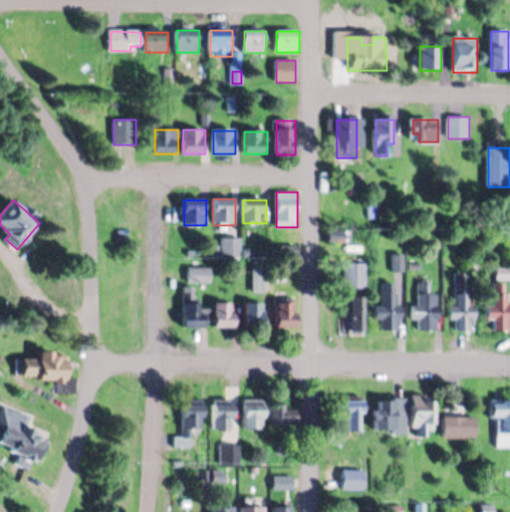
[(329,242),(350,242),(350,227),(329,227),(329,242)]
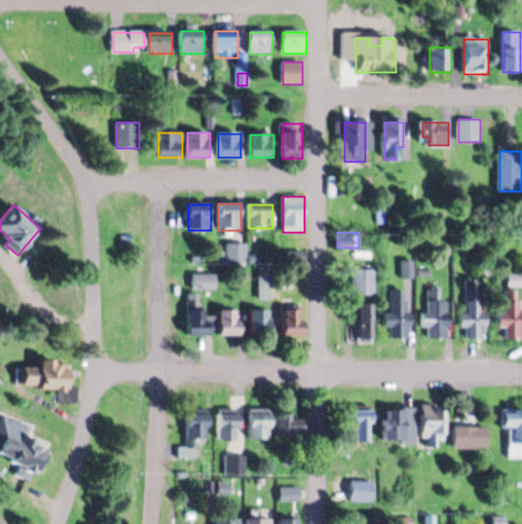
[(226,265),(247,265),(247,245),(226,245),(226,265)]
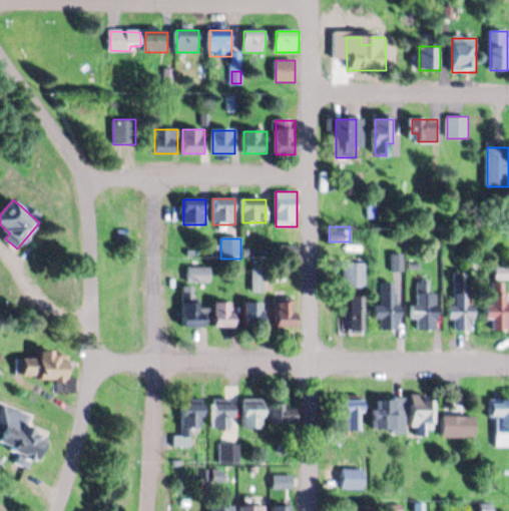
[(402,271),(402,254),(393,254),(393,271),(402,271)]
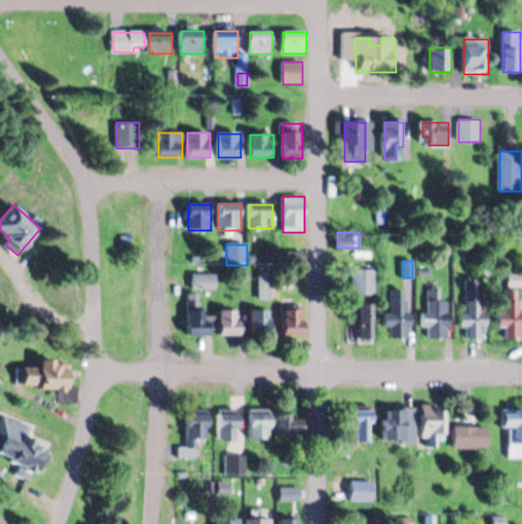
[(352,296),(375,296),(375,269),(352,269),(352,296)]
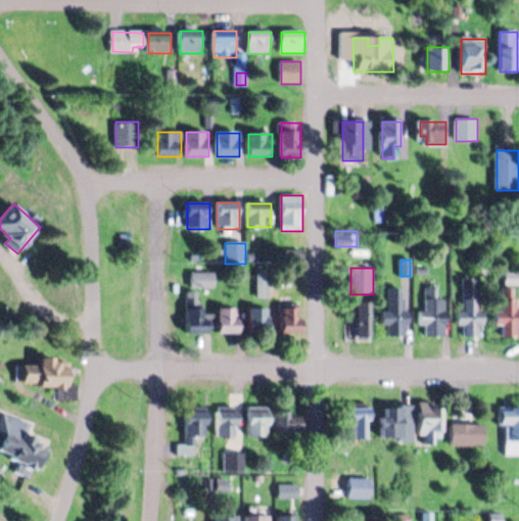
[(191,289),(216,289),(216,273),(191,273),(191,289)]
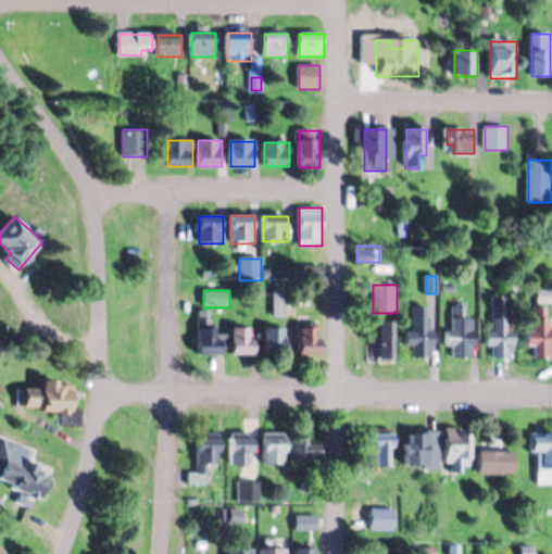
[(274,316),(290,316),(290,290),(274,290),(274,316)]
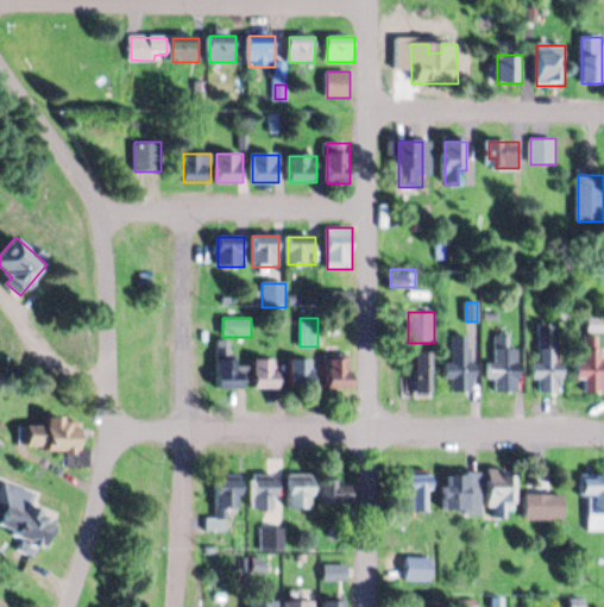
[(603,318),(590,318),(590,331),(603,331),(603,318)]
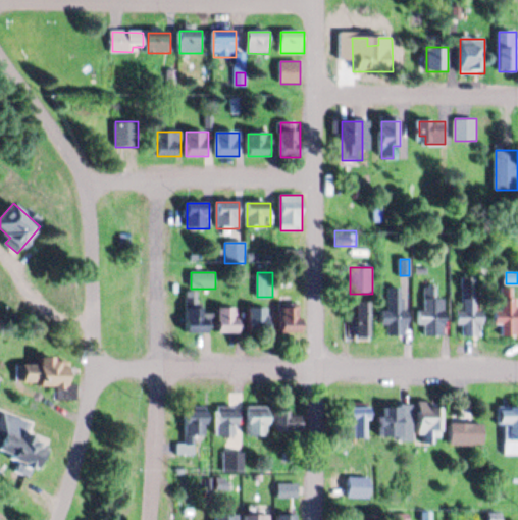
[(462,311),(457,311),(457,326),(462,326),(462,336),(483,336),(483,310),(477,310),(477,277),(462,277),(462,311)]
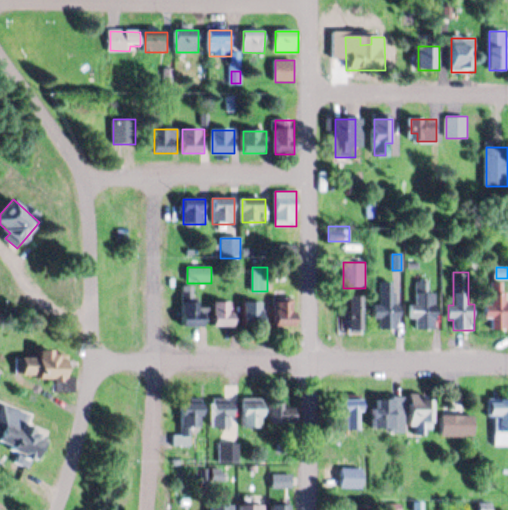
[(379,304),(375,304),(375,329),(400,328),(400,279),(379,280),(379,304)]
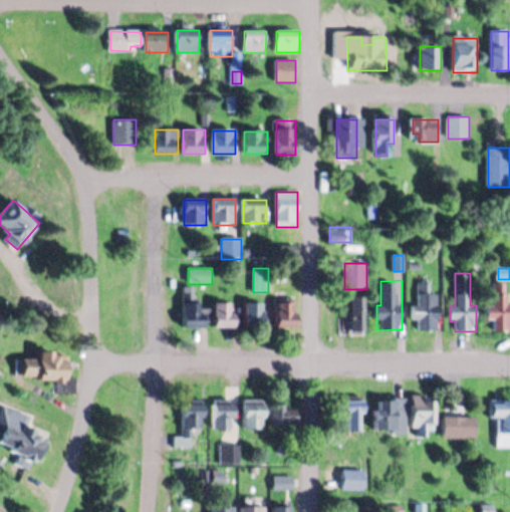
[(419,320),(419,330),(438,330),(438,293),(427,293),(427,280),(418,280),(418,305),(412,305),(412,320),(419,320)]
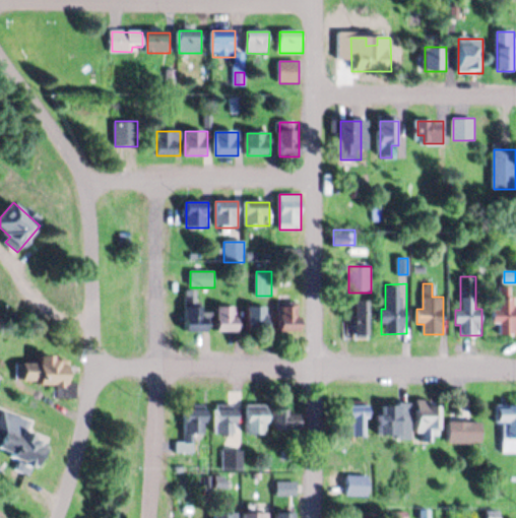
[(515,286),(495,286),(494,324),(503,324),(503,335),(515,336),(515,286)]
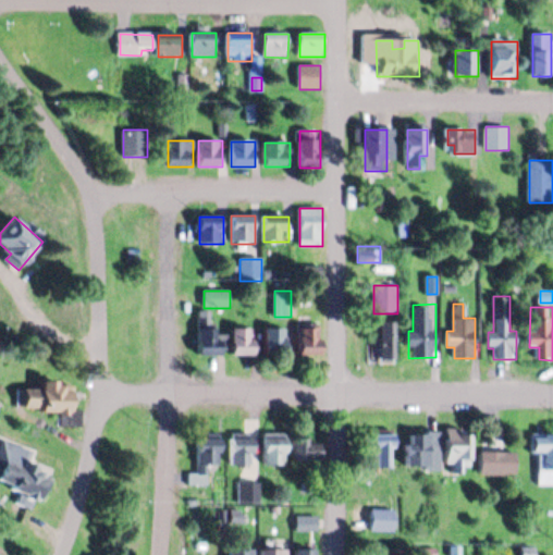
[(210,324),(210,312),(199,312),(199,356),(221,356),(221,324),(210,324)]
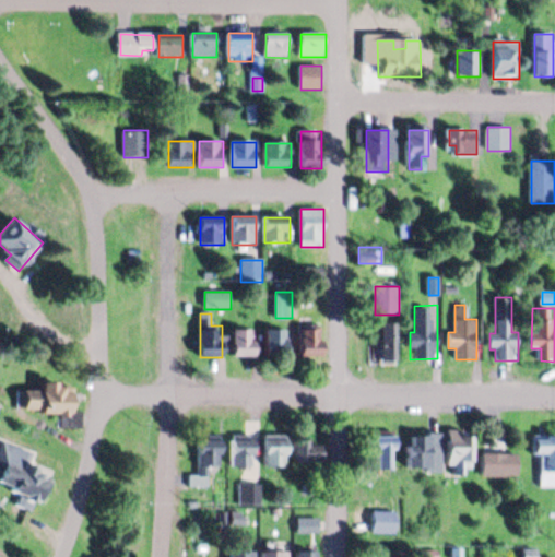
[(322,357),(322,327),(313,327),(313,318),(300,318),(300,357),(322,357)]
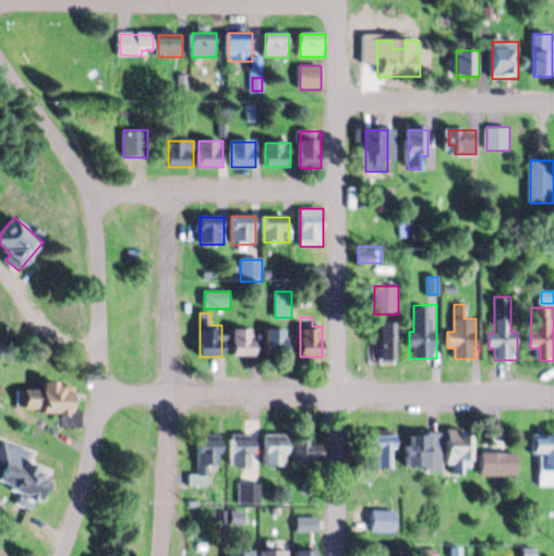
[(376,363),(396,363),(396,324),(376,324),(376,363)]
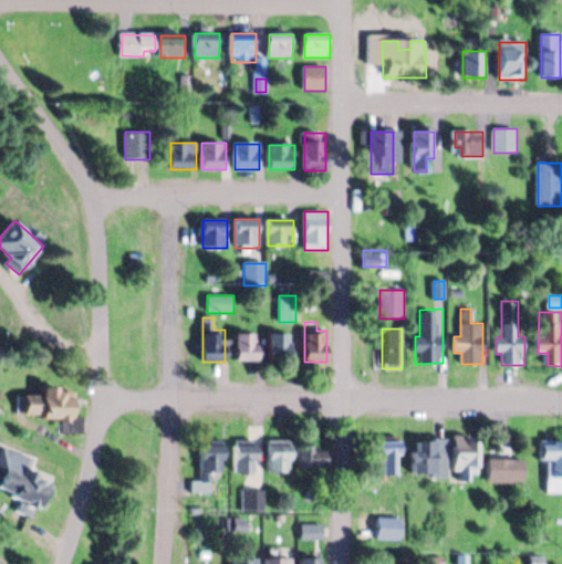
[(237,362),(259,362),(259,334),(237,334),(237,362)]
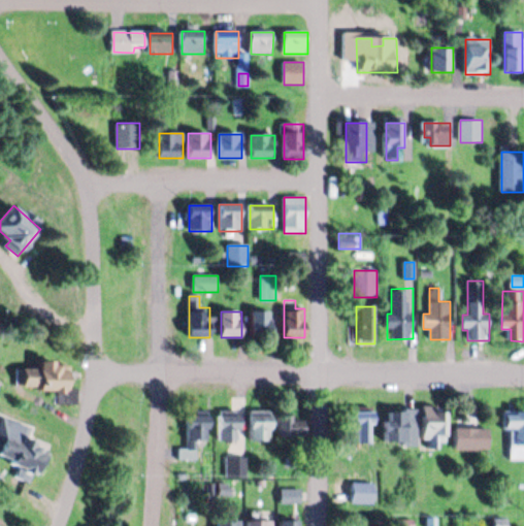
[(252,313),(252,333),(272,333),(272,313),(252,313)]
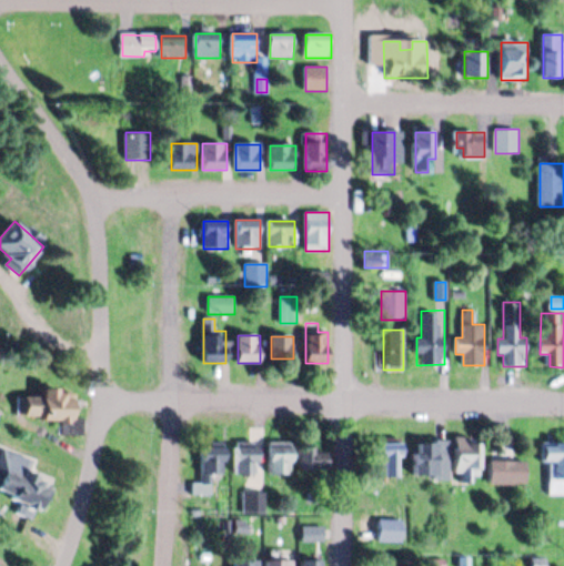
[(63,422),(63,434),(84,435),(84,418),(77,418),(77,391),(46,391),(46,422),(63,422)]
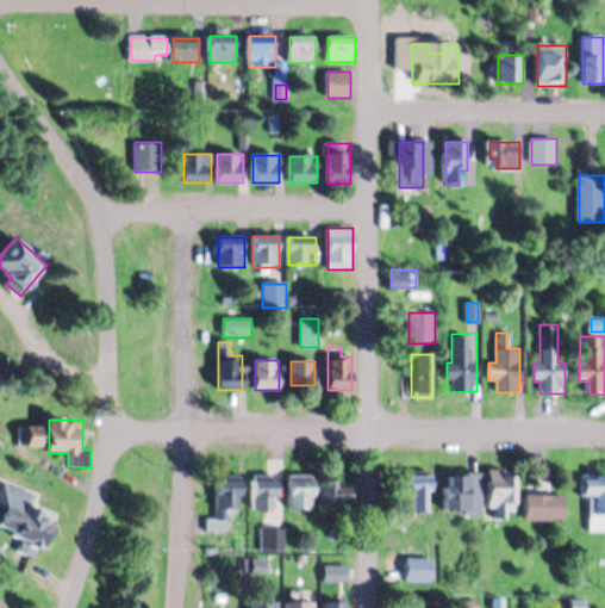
[(482,514),(484,473),(460,473),(459,489),(446,489),(446,513),(482,514)]
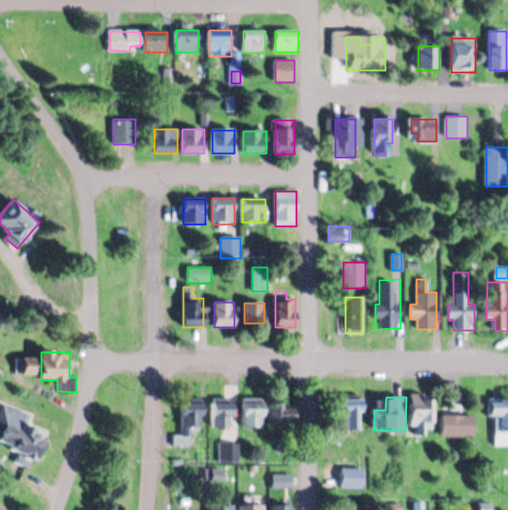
[(214,427),(231,427),(231,418),(236,418),(236,398),(214,398),(214,427)]
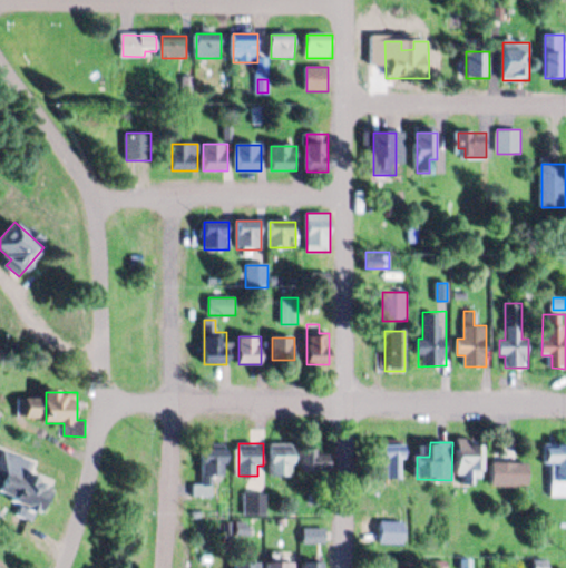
[(270,477),(294,477),(294,443),(270,443),(270,477)]
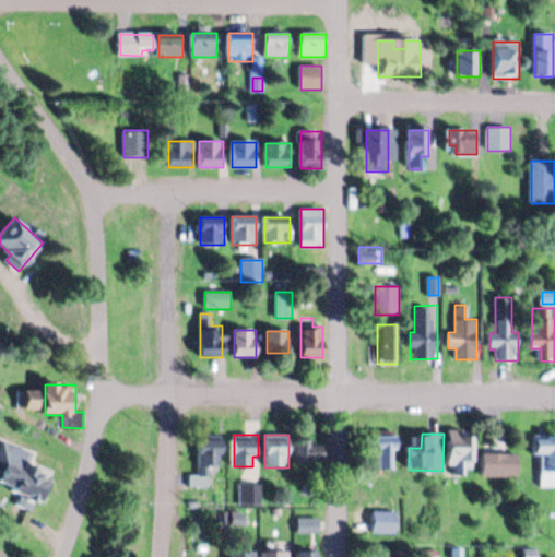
[(449,474),(474,474),(474,435),(449,435),(449,474)]
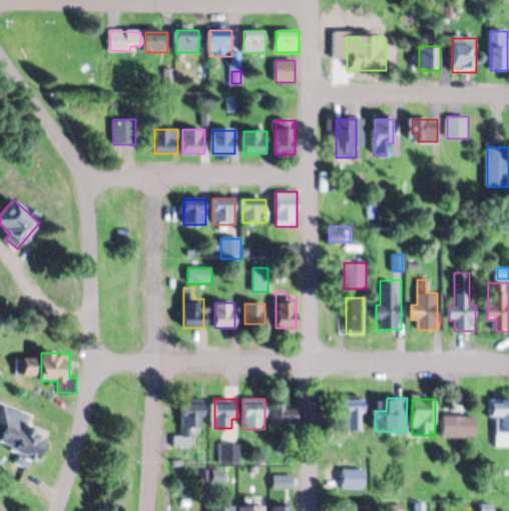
[(508,400),(495,401),(495,448),(508,448),(508,400)]
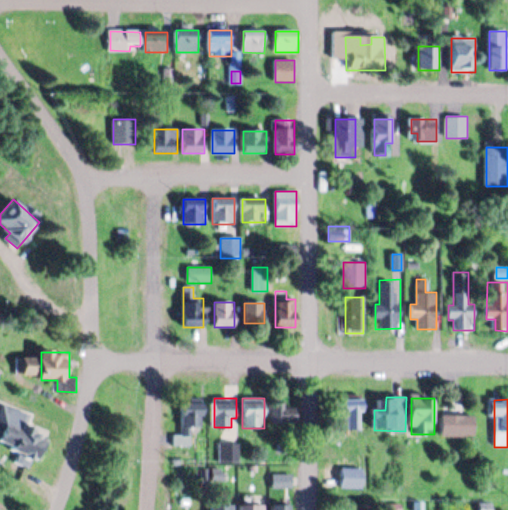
[(296,425),(297,408),(286,407),(286,402),(271,401),(270,424),(296,425)]
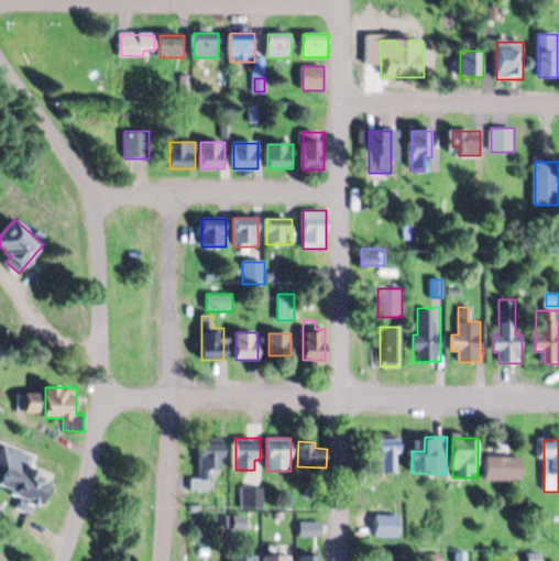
[(375,472),(397,472),(396,442),(374,442),(375,472)]
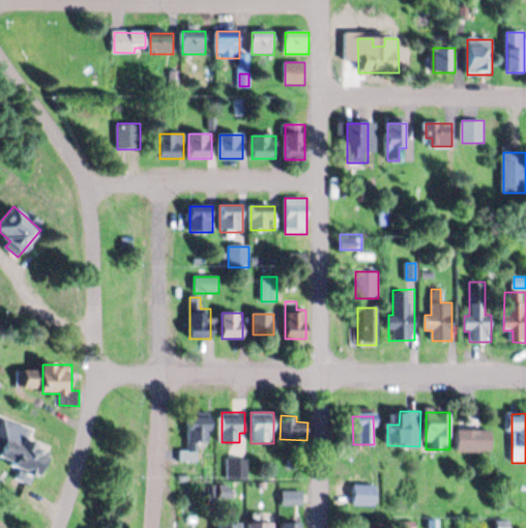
[(41,479),(50,455),(38,451),(41,441),(32,438),(35,429),(0,417),(0,461),(32,471),(30,475),(41,479)]
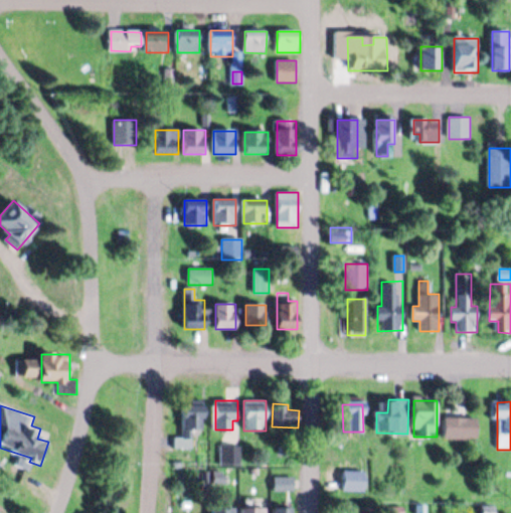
[(205,431),(205,406),(184,405),(184,439),(176,439),(176,447),(193,448),(193,431),(205,431)]
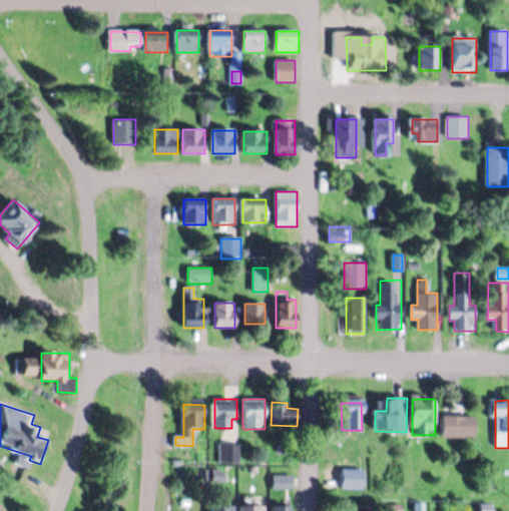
[(443,438),(476,438),(476,416),(443,416),(443,438)]
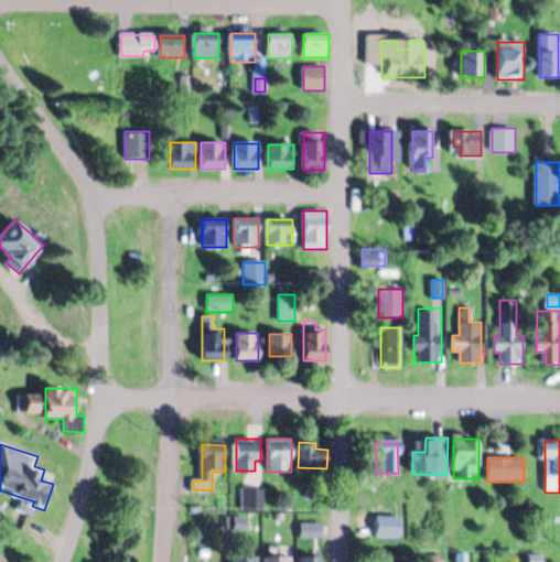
[(300,539),(322,539),(322,522),(300,522),(300,539)]
